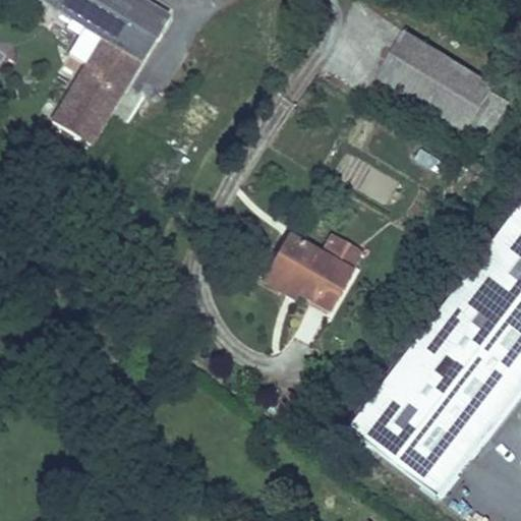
[(81,0),(40,0),(71,18),(81,0)]
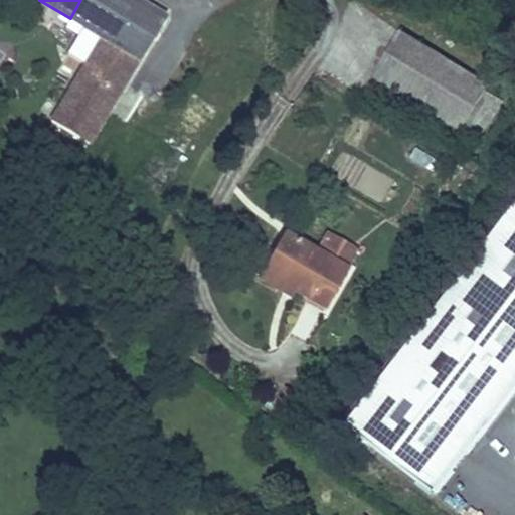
[(167,15),(141,0),(80,0),(70,18),(102,37),(52,119),(91,142),(167,15)]
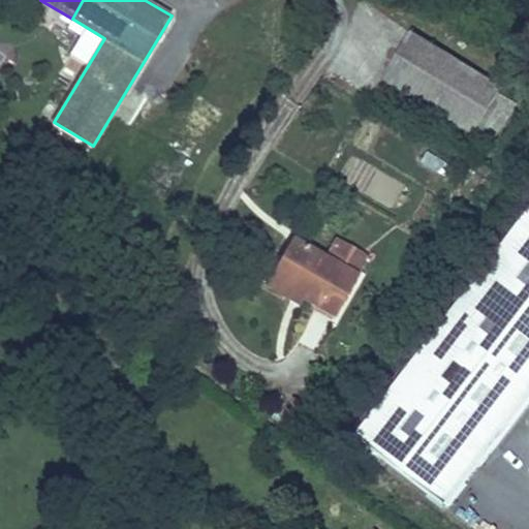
[(502,89),(412,34),(384,81),(474,135),(476,132),(492,143),(516,105),(499,95),(502,89)]
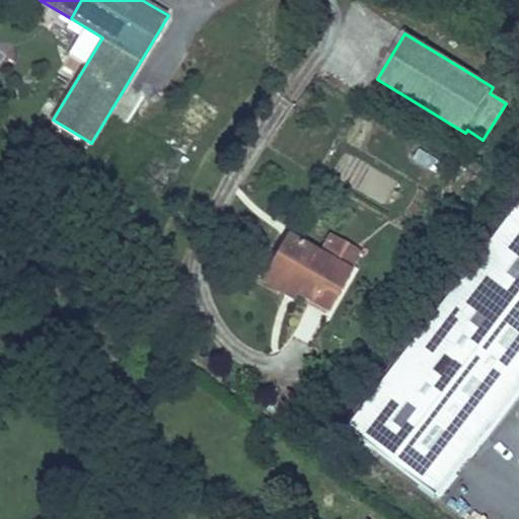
[(518,209),(352,429),(442,497),(518,394),(518,209)]
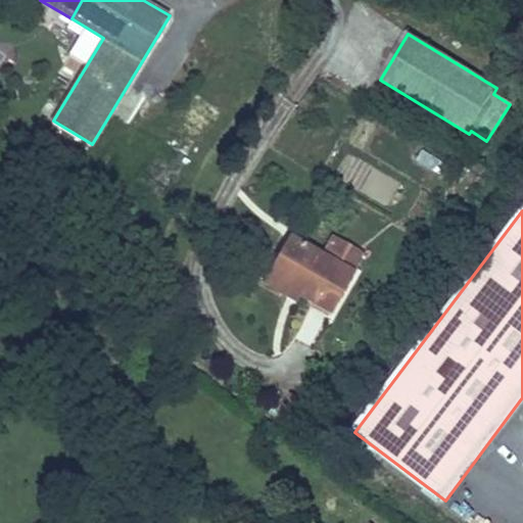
[(322,253),(288,235),(265,280),(300,299),(330,315),(364,252),(331,235),(322,253)]
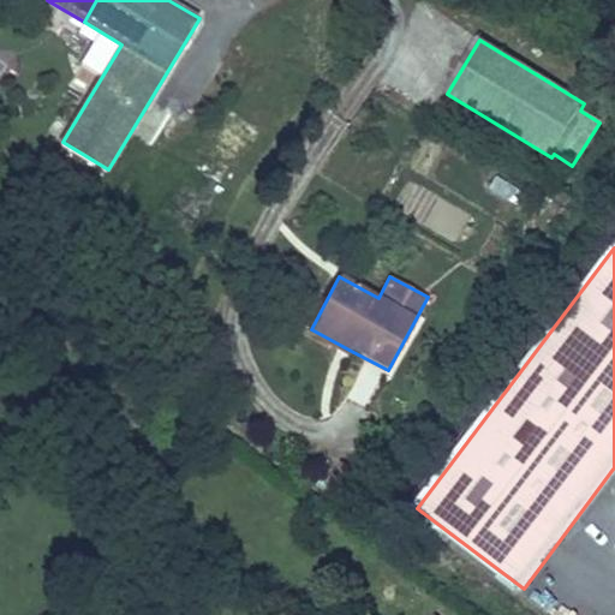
[(353,352),(311,329),(308,335),(350,358),(353,352)]
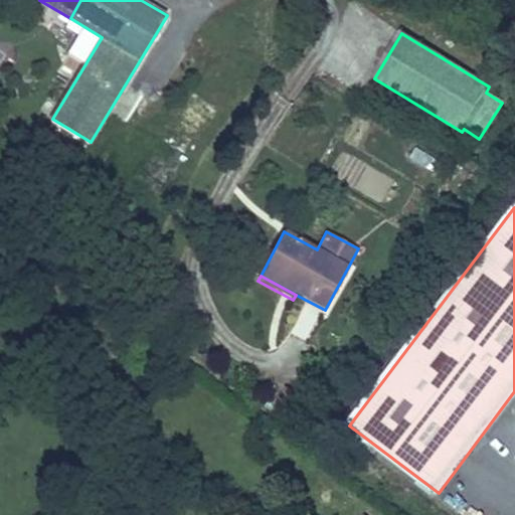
[(444,504),(458,514),(478,514),(487,504),(459,484),(444,504)]
